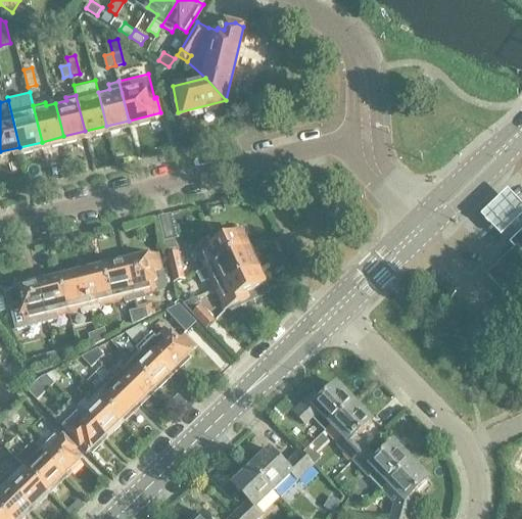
[(521,201),(509,188),(482,215),(503,236),(521,217),(521,201)]
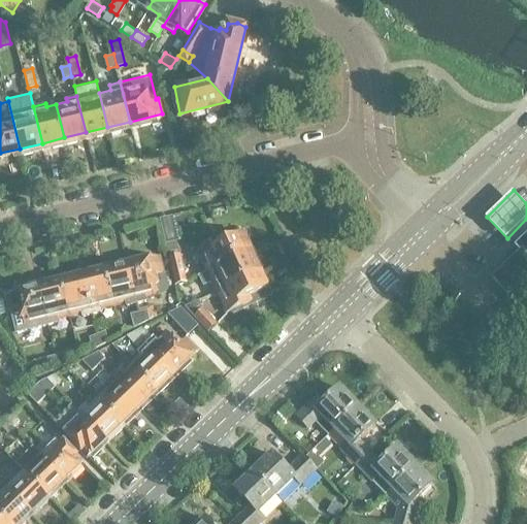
[(174,211),(162,215),(168,238),(180,236),(174,211)]
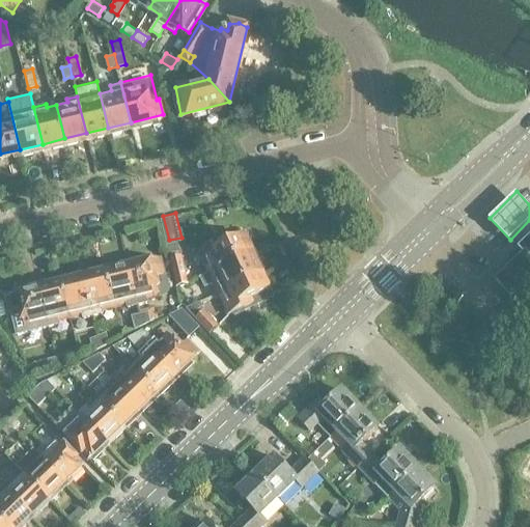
[(246,232),(244,228),(223,237),(220,234),(204,242),(204,246),(200,248),(211,270),(255,250),(246,232)]
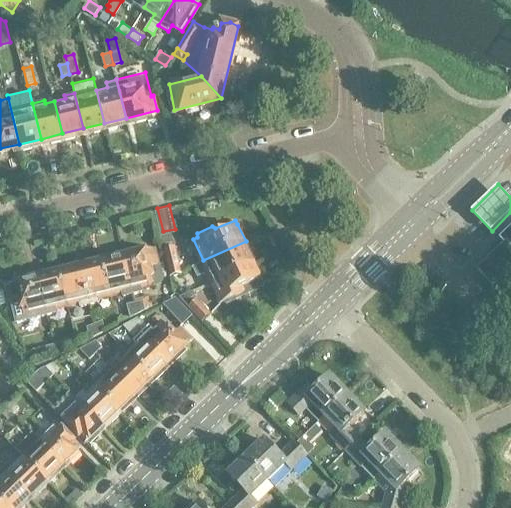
[(510,222),(499,235),(504,240),(477,266),(495,285),(507,297),(510,292),(510,222)]
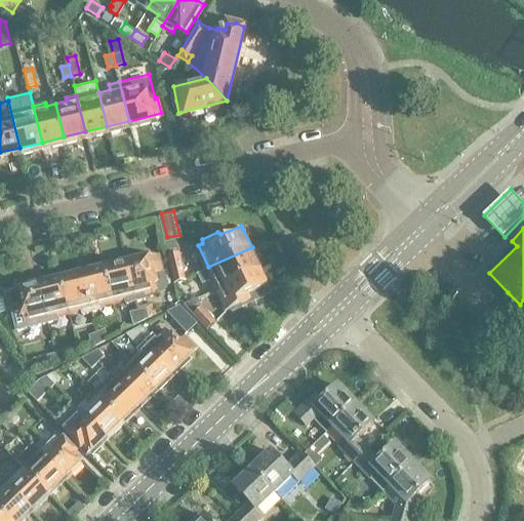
[(262,268),(259,265),(252,247),(208,267),(200,271),(205,282),(213,278),(217,288),(262,268)]
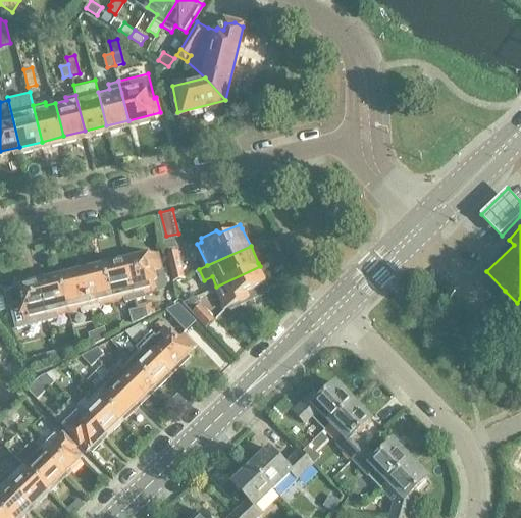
[(173,271),(184,269),(178,249),(168,252),(173,271)]
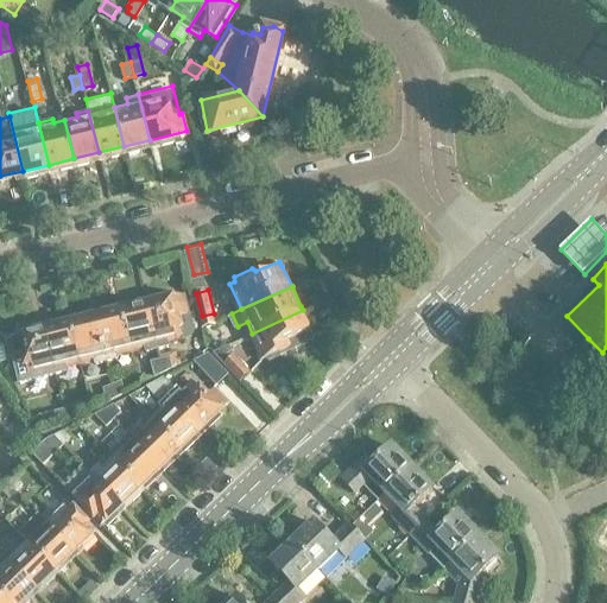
[(158,344),(168,342),(166,337),(188,332),(193,325),(188,311),(183,291),(147,300),(158,344)]
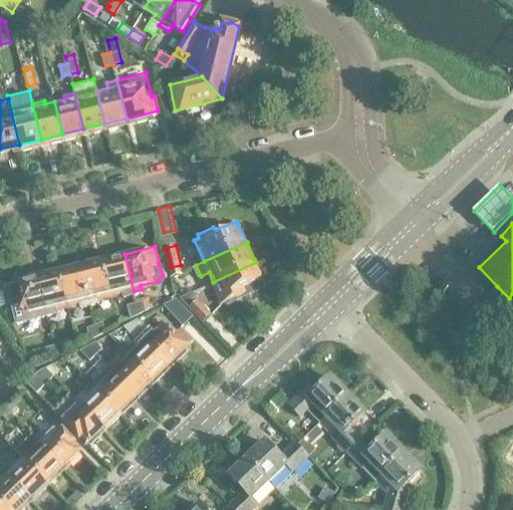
[(124,293),(134,291),(124,254),(102,259),(111,292),(123,289),(124,293)]
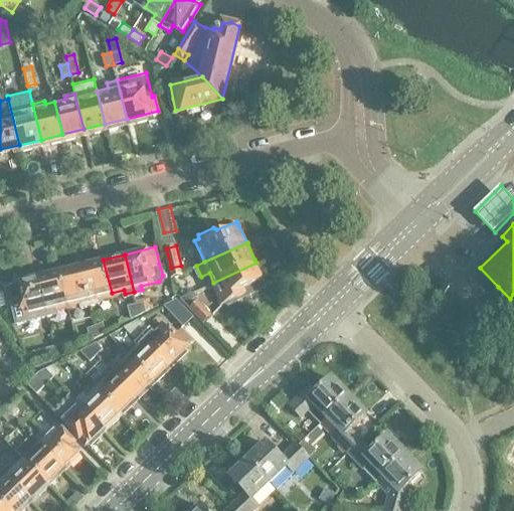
[(98,297),(112,293),(103,260),(81,266),(92,302),(99,301),(98,297)]
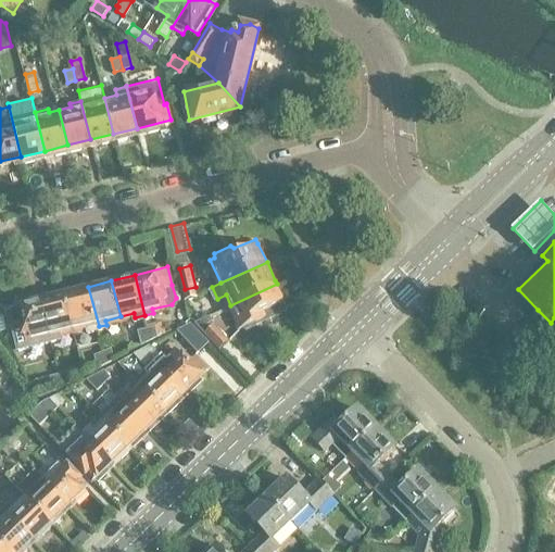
[(277,284),(230,305),(240,326),(265,314),(267,317),(288,308),(277,284)]
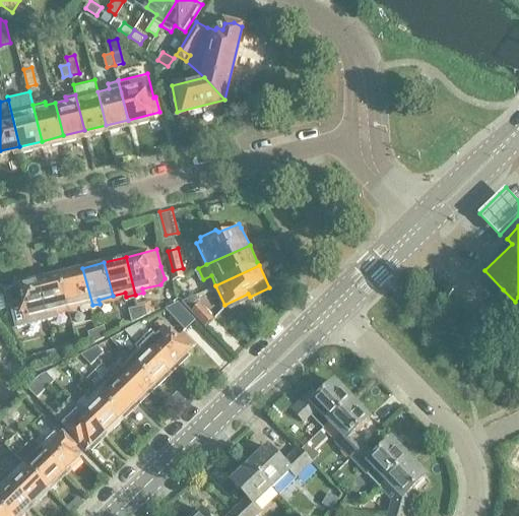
[(82,308),(92,305),(82,268),(61,273),(70,307),(81,304),(82,308)]
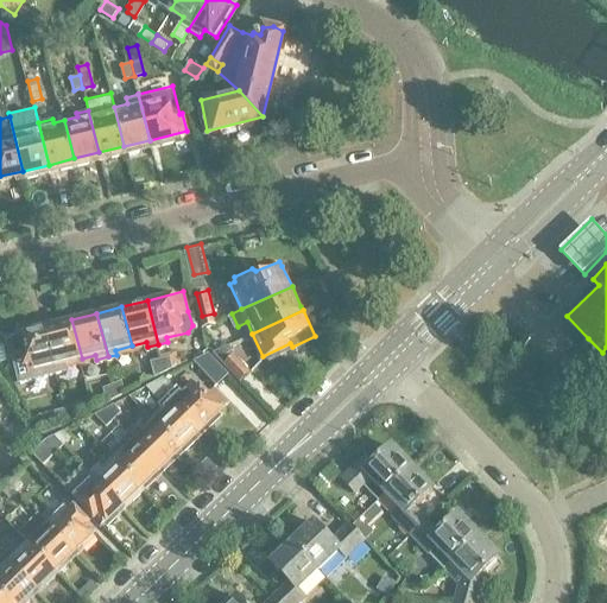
[(67,362),(82,359),(71,319),(46,327),(57,369),(68,367),(67,362)]
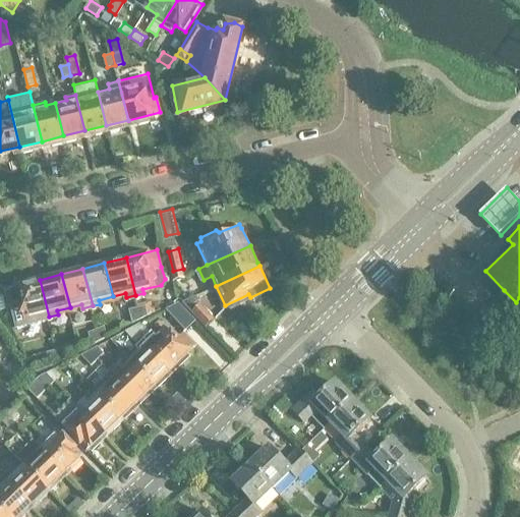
[(39,320),(49,317),(40,280),(14,286),(15,288),(6,291),(10,304),(20,302),(24,319),(38,316),(39,320)]
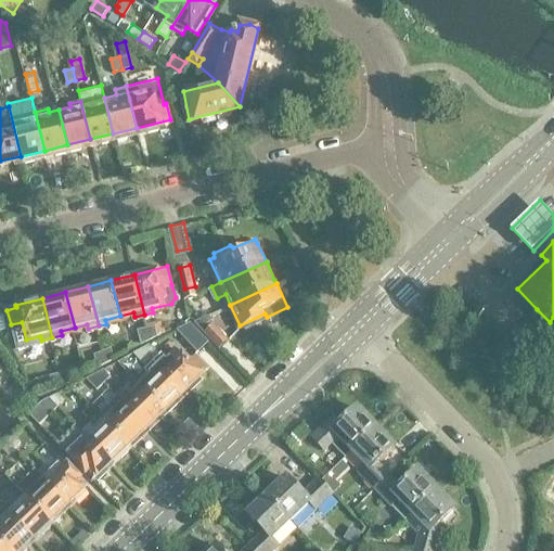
[(146,321),(146,325),(150,337),(164,330),(162,318),(146,321)]
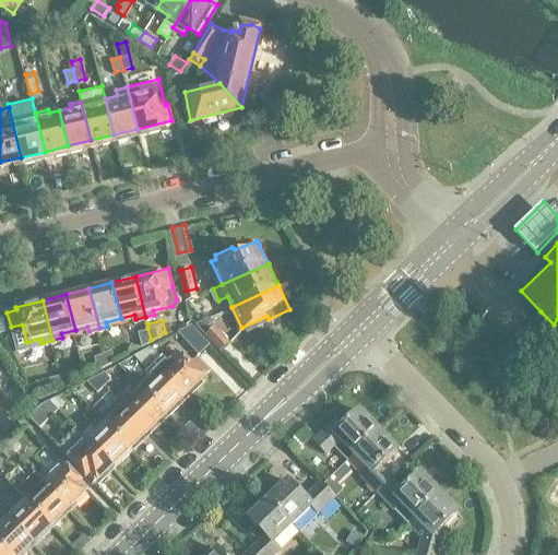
[(192,322),(178,330),(200,353),(211,343),(192,322)]
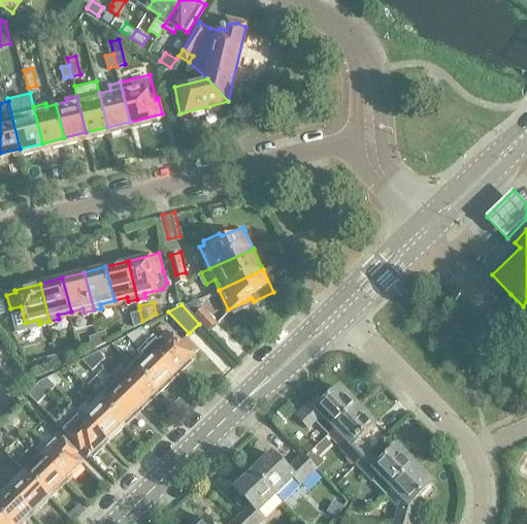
[(195,314),(208,329),(218,321),(203,305),(195,314)]
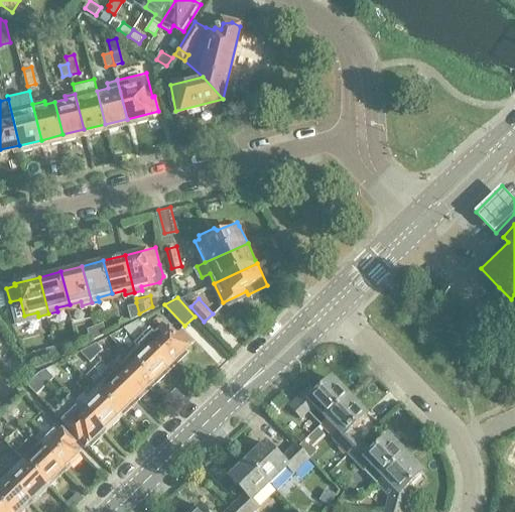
[(130,317),(139,313),(136,302),(127,304),(130,317)]
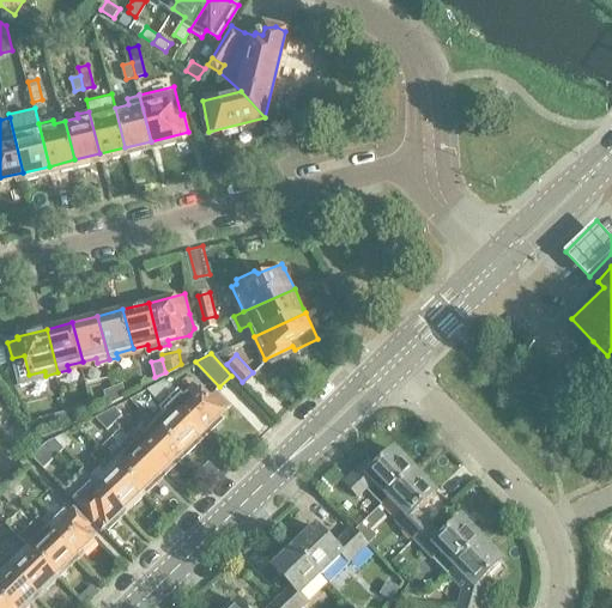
[(157,382),(171,396),(204,430),(230,405),(217,390),(210,396),(195,381),(182,394),(179,389),(165,377),(157,382)]
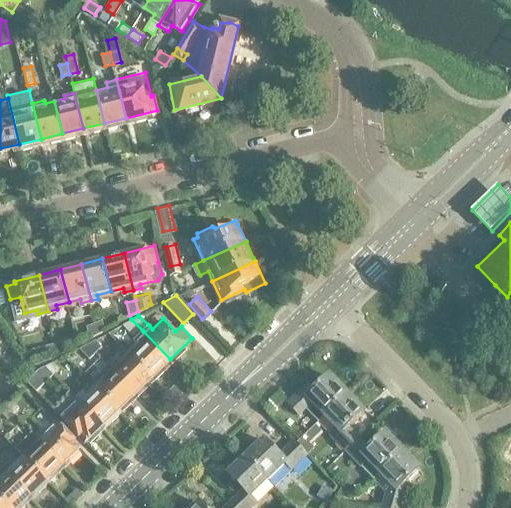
[(93,322),(96,333),(103,329),(101,319),(93,322)]
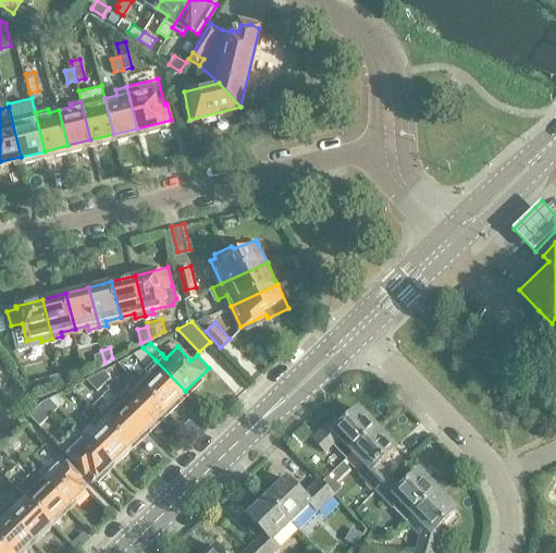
[(155,361),(156,360),(143,347),(133,352),(145,364),(150,357),(155,361)]
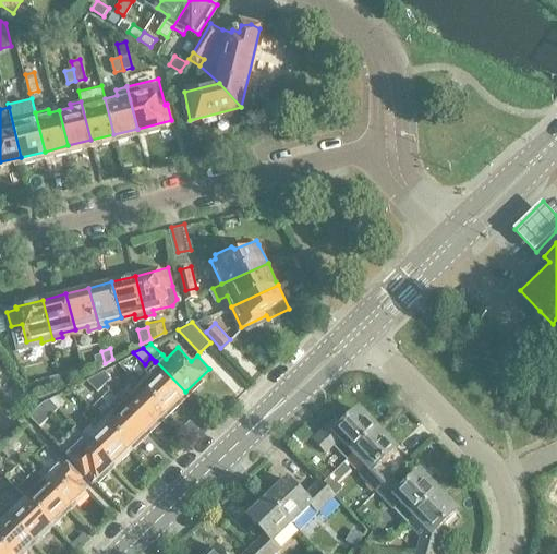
[(96,368),(105,363),(101,351),(94,354),(96,368)]
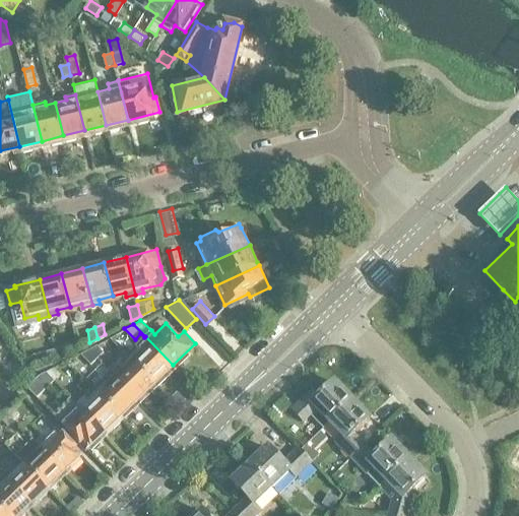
[(173,365),(145,336),(144,337),(137,344),(140,347),(131,357),(155,382),(173,365)]
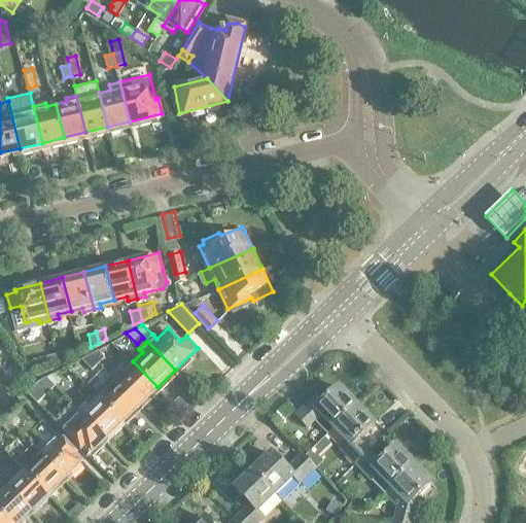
[(89,352),(97,361),(103,355),(97,348),(89,352)]
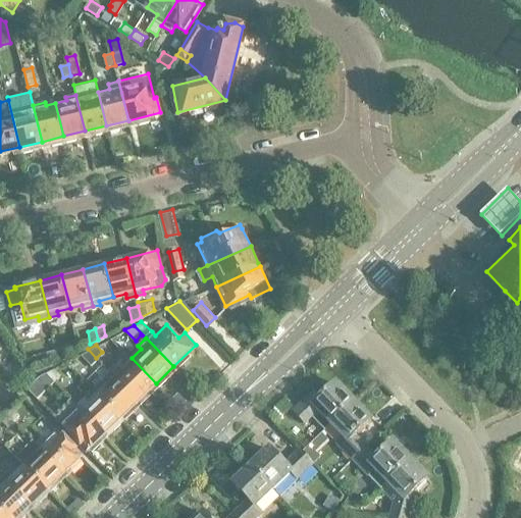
[(53,349),(56,361),(64,357),(61,347),(53,349)]
